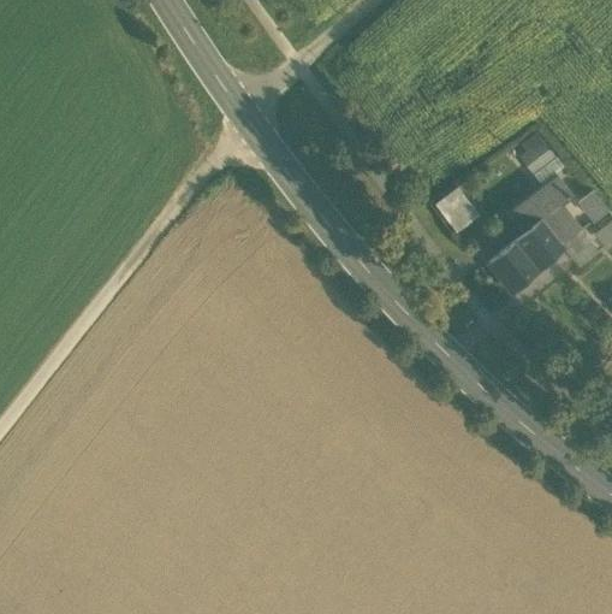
[(540,183),(564,165),(538,130),(514,148),(540,183)]
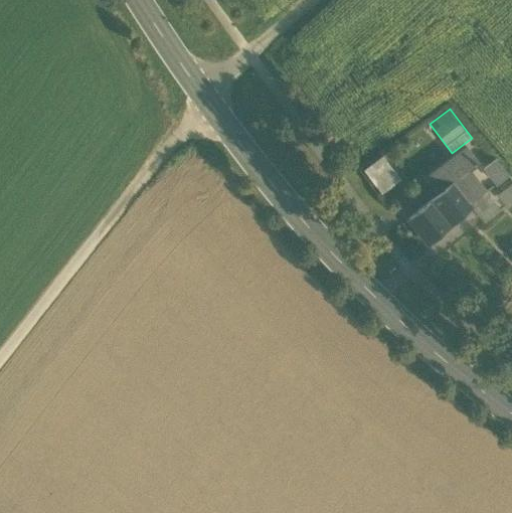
[(430,180),(442,195),(456,184),(473,205),(487,193),(488,194),(472,173),(481,165),(469,149),(430,180)]
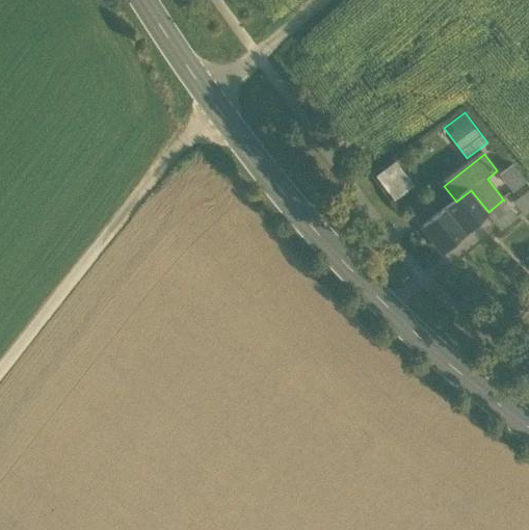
[(396,160),(375,174),(393,201),(414,187),(396,160)]
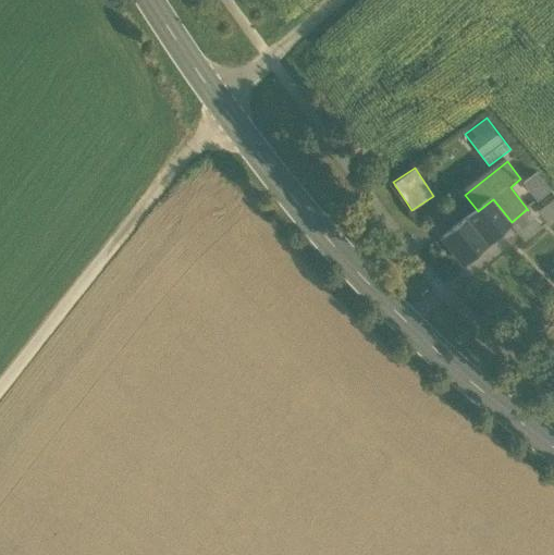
[(527,180),(543,198),(552,192),(536,172),(527,180)]
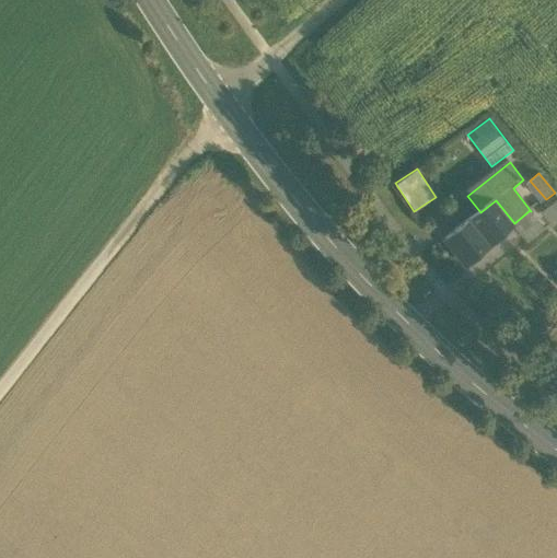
[(519,227),(514,223),(496,200),(480,212),(448,241),(470,268),(495,247),(517,229),(519,227)]
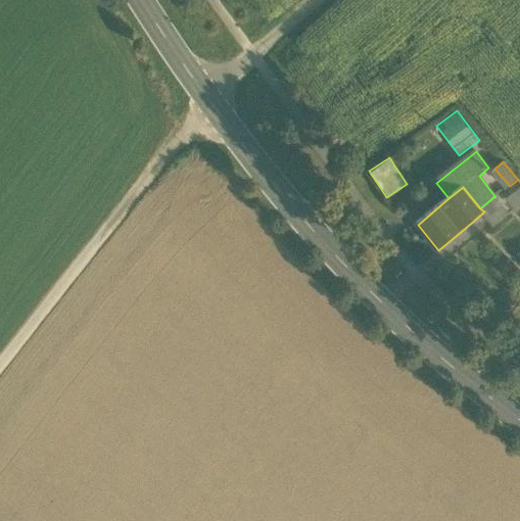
[(482,214),(494,228),(510,216),(495,197),(494,196),(480,208),(484,211),(482,214)]
